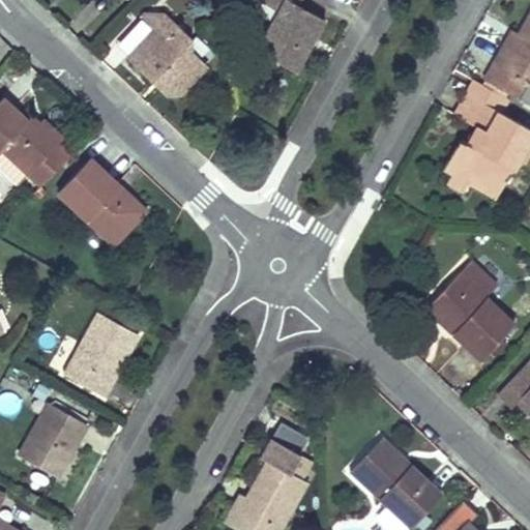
[(282,0),(277,9),(255,49),(295,70),(311,45),(305,41),(310,34),(315,37),(324,20),(298,4),(300,0),(282,0)]
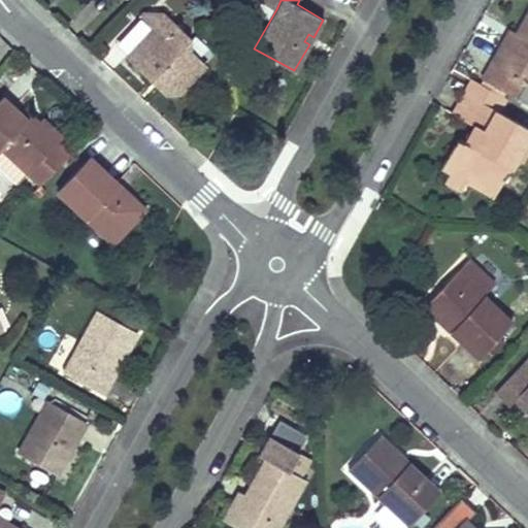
[(263,0),(263,1),(276,9),(281,0),(263,0)]
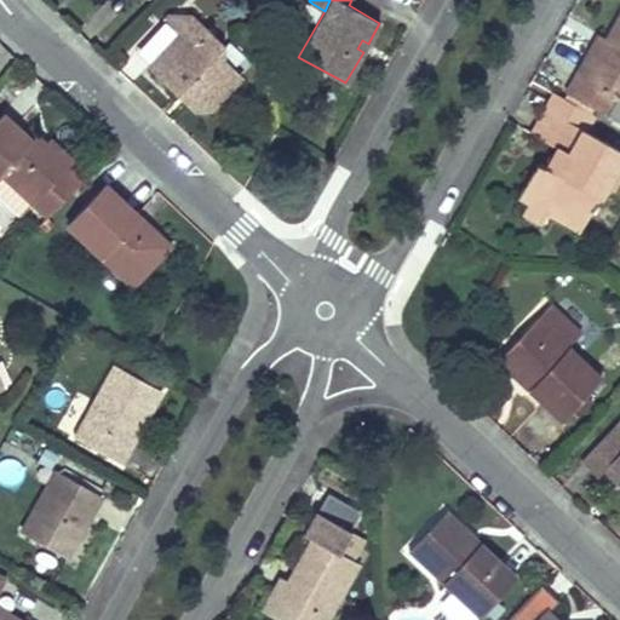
[(168,15),(148,38),(149,65),(179,33),(176,29),(189,16),(168,15)]
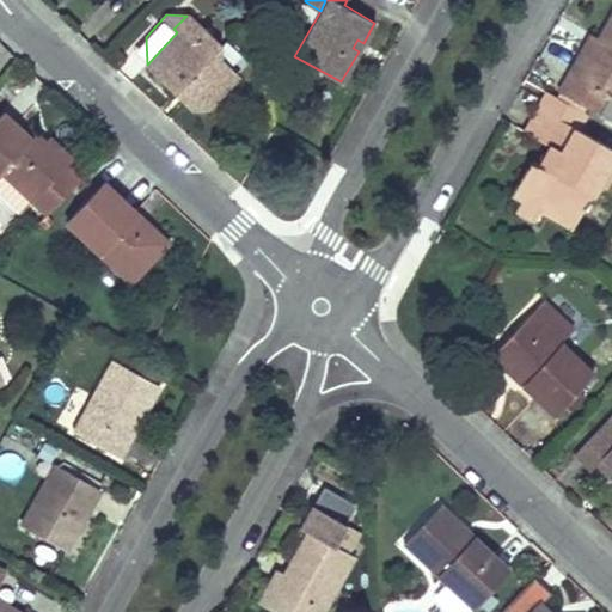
[(611,101),(611,14),(586,62),(577,57),(558,91),(599,114),(607,98),(611,101)]
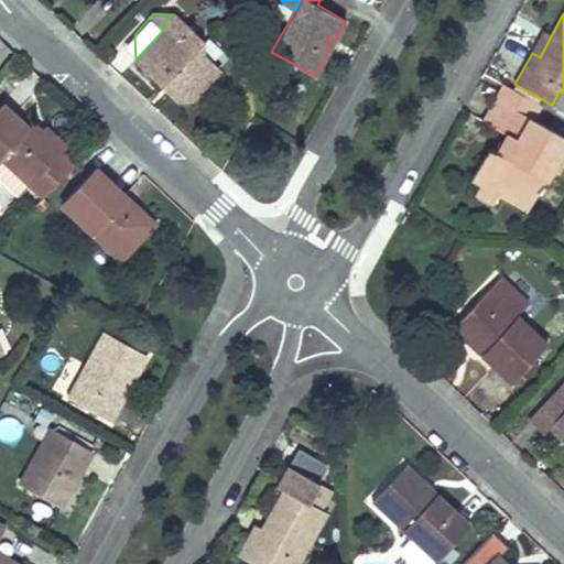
[(163,30),(136,60),(162,85),(169,78),(191,99),(218,71),(196,50),(203,43),(172,14),(160,26),(163,30)]
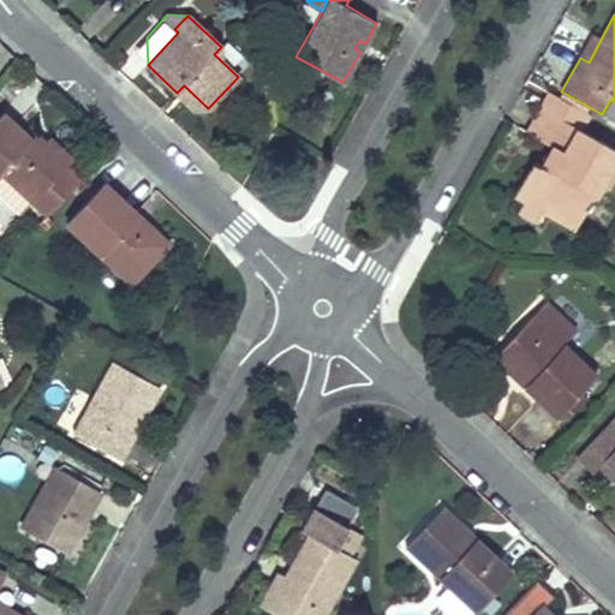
[(602,39),(593,35),(580,58),(589,63),(602,39)]
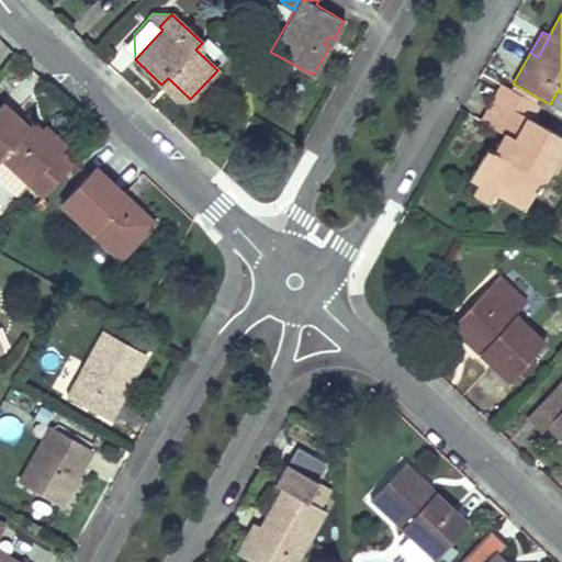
[(324,44),(329,47),(334,40),(328,36),(324,44)]
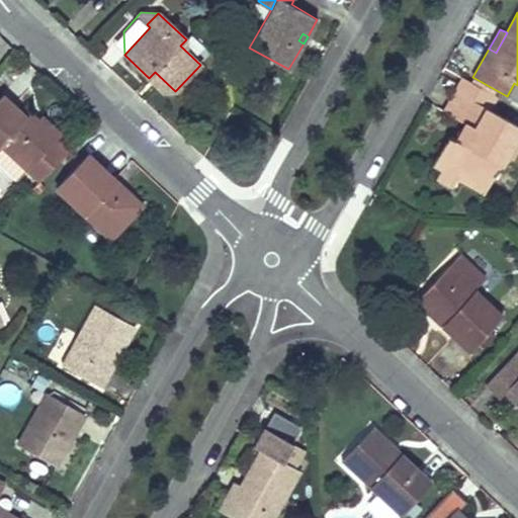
[(149,78),(162,90),(175,91),(155,72),(149,78)]
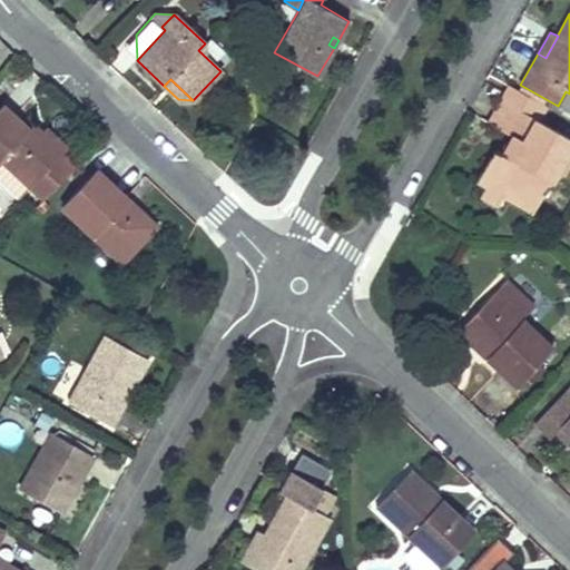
[(556,170),(569,145),(569,138),(539,121),(547,107),(510,86),(490,124),(511,135),(522,141),(512,159),(501,153),(494,149),(477,180),(502,195),(508,184),(539,200),(556,170)]
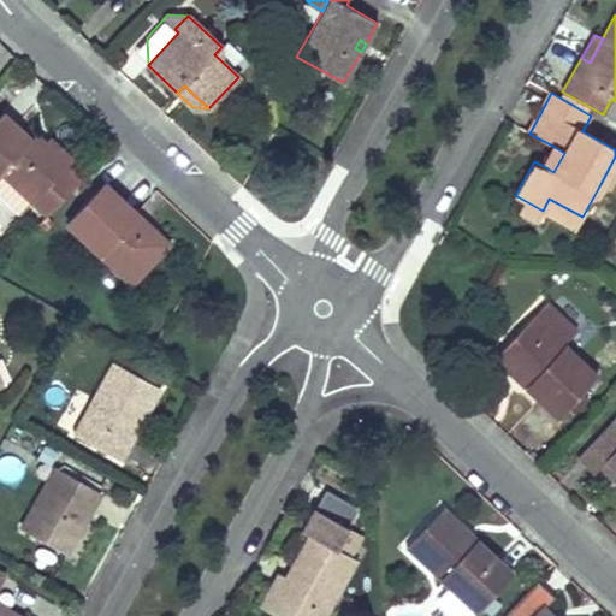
[(0,114),(0,196),(19,214),(33,202),(66,166),(72,160),(49,137),(45,142),(40,147),(31,140),(3,112),(1,114),(0,114)]
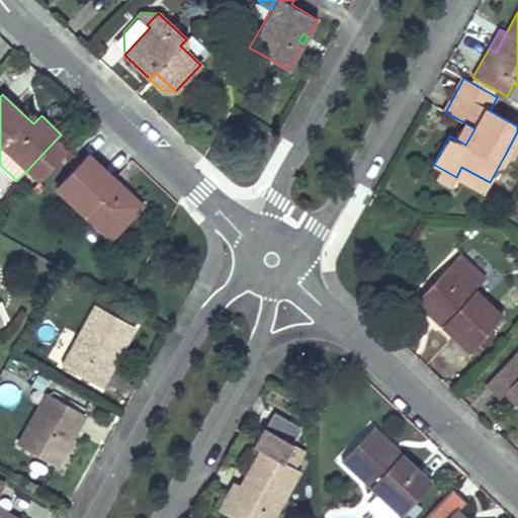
[(37,119),(30,112),(26,117),(33,123),(37,119)]
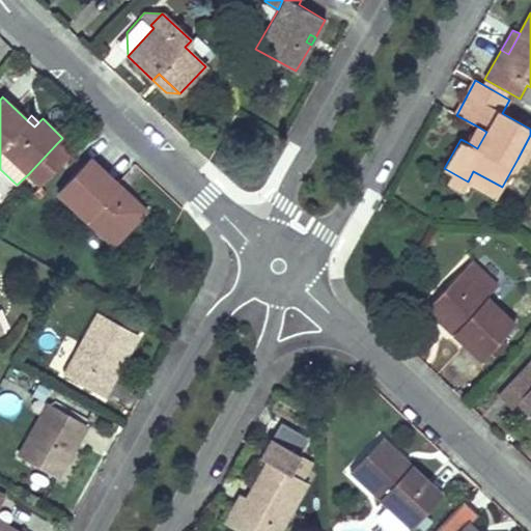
[(476,126),(467,142),(477,148),(486,132),(476,126)]
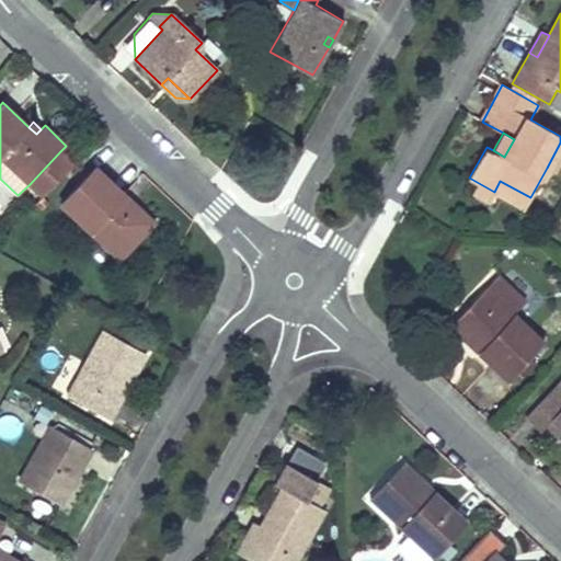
[(553,172),(560,159),(560,142),(547,168),(553,172)]
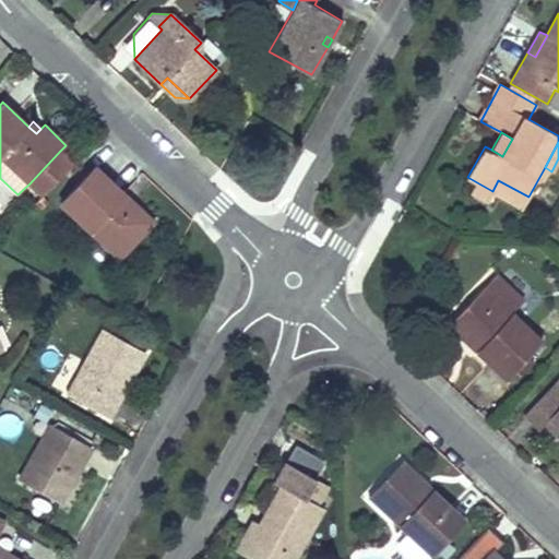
[(74,163),(60,151),(30,183),(43,197),(74,163)]
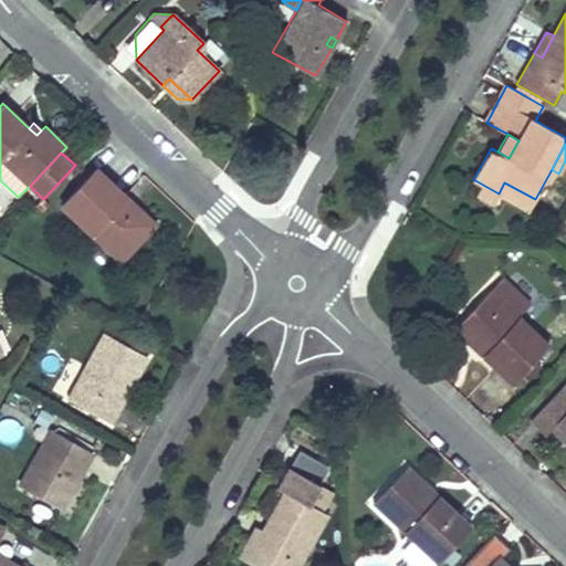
[(96,168),(61,206),(106,248),(112,241),(126,255),(156,224),(133,202),(129,206),(125,201),(128,198),(96,168)]
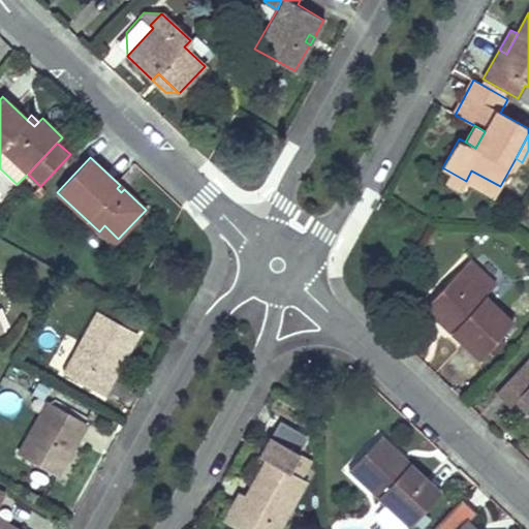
[(466,181),(494,197),(500,186),(471,170),(466,181)]
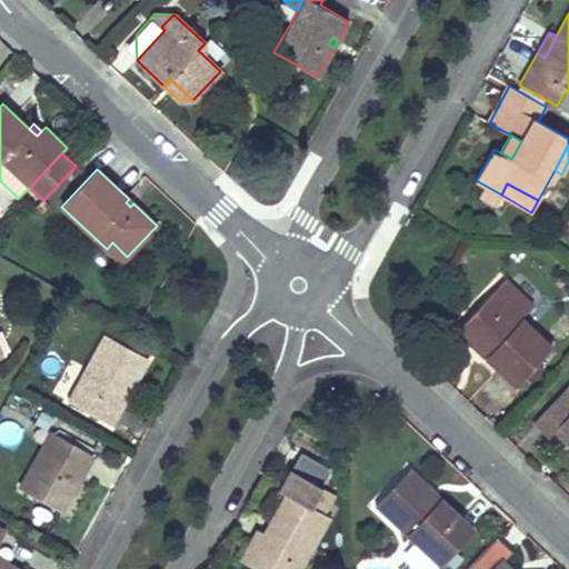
[(495,207),(501,195),(485,186),(478,198),(495,207)]
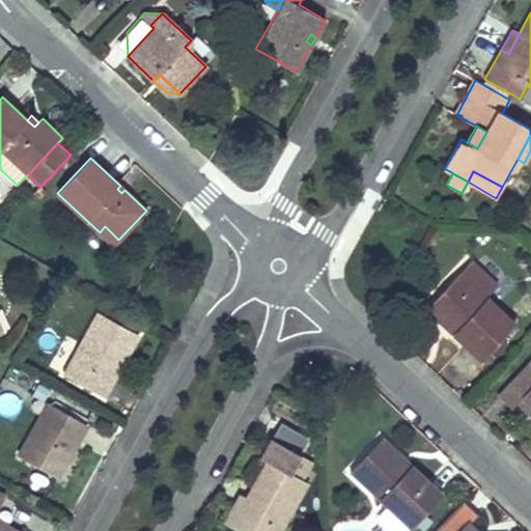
[(100,232),(113,245),(118,240),(105,226),(100,232)]
